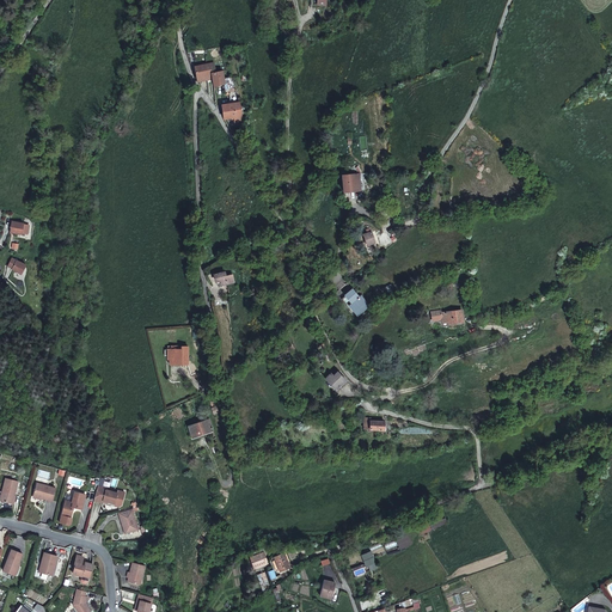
[(212,80),(213,87),(222,85),(225,93),(233,92),(233,91),(231,79),(224,80),(221,72),(215,74),(214,65),(195,67),(196,79),(206,77),(207,80),(212,80)]
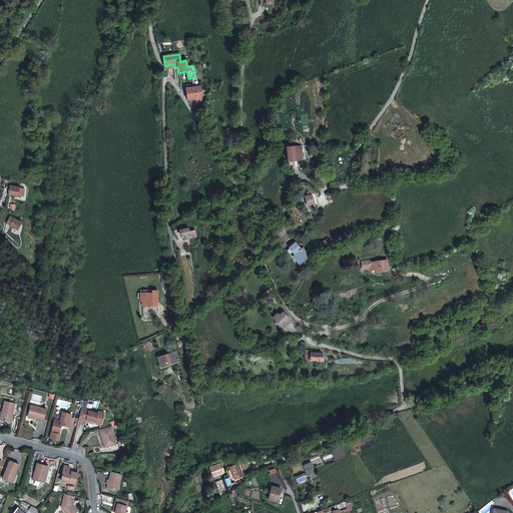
[(197,103),(202,102),(202,98),(200,86),(199,87),(186,88),(187,100),(196,99),(197,103)]
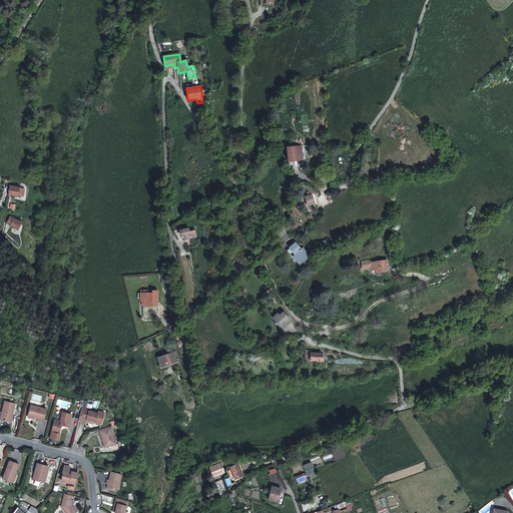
[(289,160),(302,160),(302,146),(289,146),(289,160)]
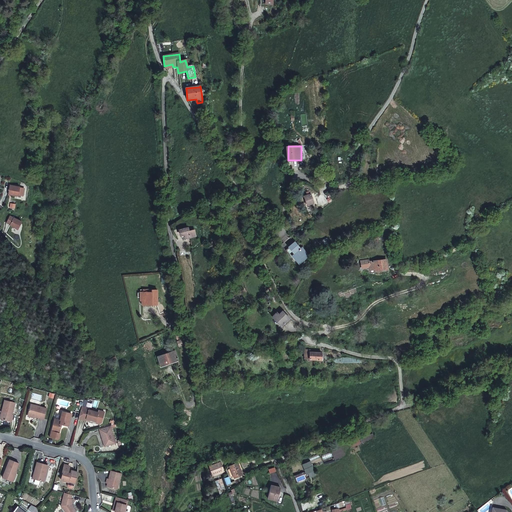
[(9,185),(8,194),(18,196),(18,195),(22,195),(24,188),(19,187),(9,185)]
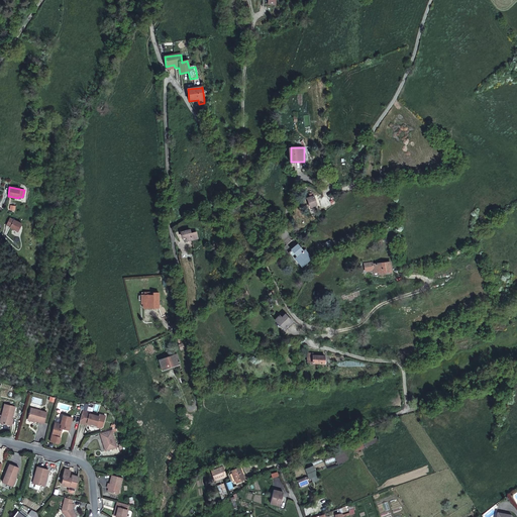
[(316,206),(313,199),(306,202),(310,209),(316,206)]
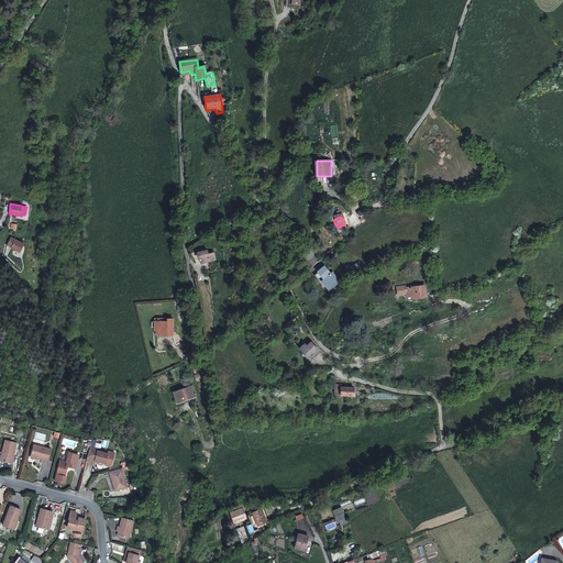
[(24,243),(10,238),(7,245),(11,246),(10,247),(20,252),(24,243)]
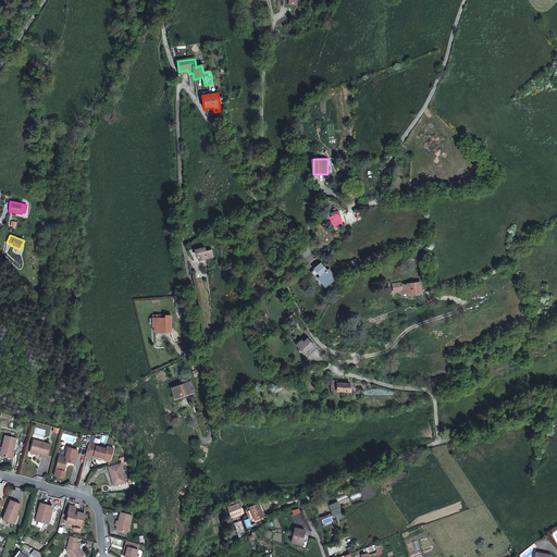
[(207,258),(205,247),(195,249),(196,256),(201,256),(202,259),(207,258)]
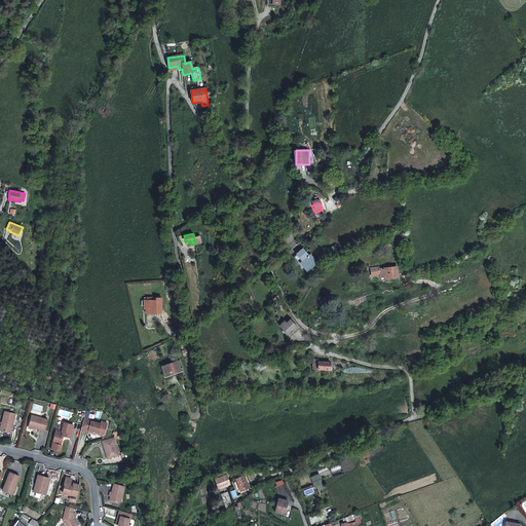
[(306,271),(315,263),(309,256),(308,257),(302,250),(297,254),(302,262),(300,264),(306,271)]
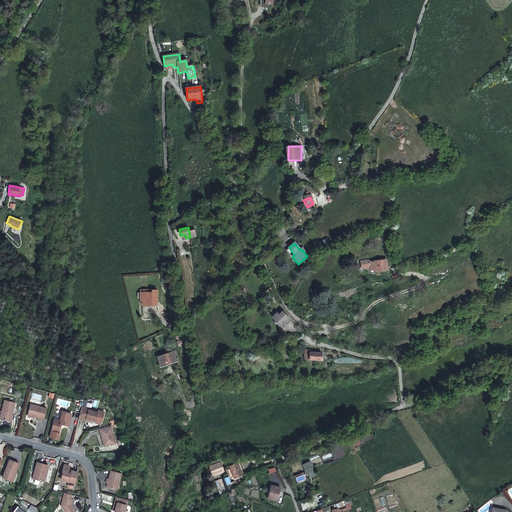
[(358,258),(358,265),(365,265),(365,267),(372,267),(372,269),(385,268),(384,257),(365,258),(358,258)]
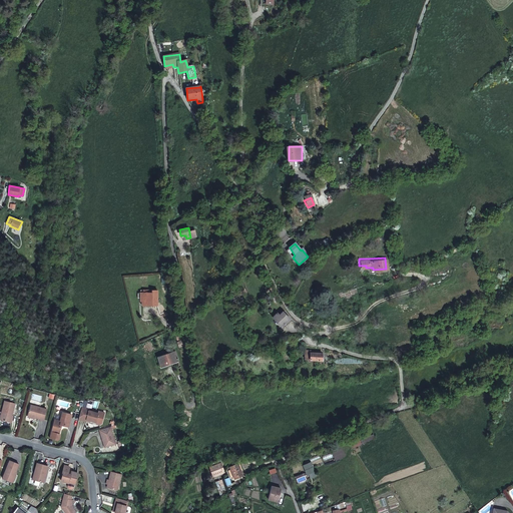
[(152,293),(142,293),(142,306),(152,306),(157,306),(157,291),(152,291),(152,293)]
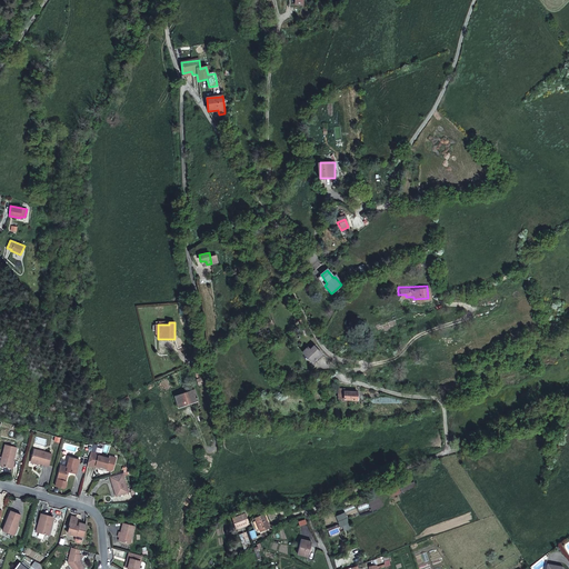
[(312,363),(313,363),(321,355),(311,345),(302,352),(302,353),(312,363)]
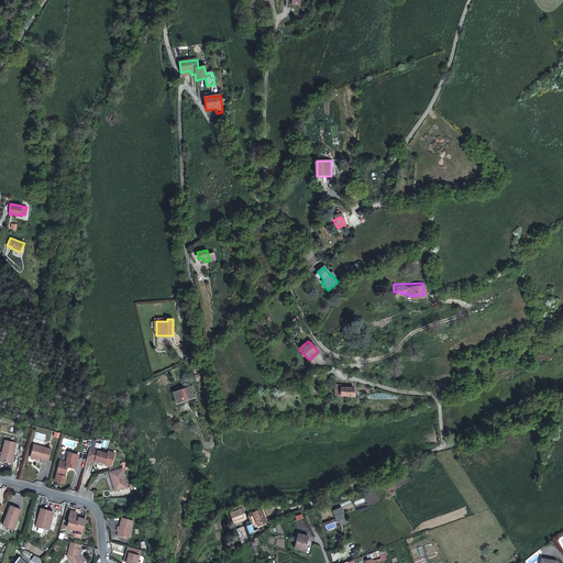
[(177,390),(181,401),(196,396),(192,385),(177,390)]
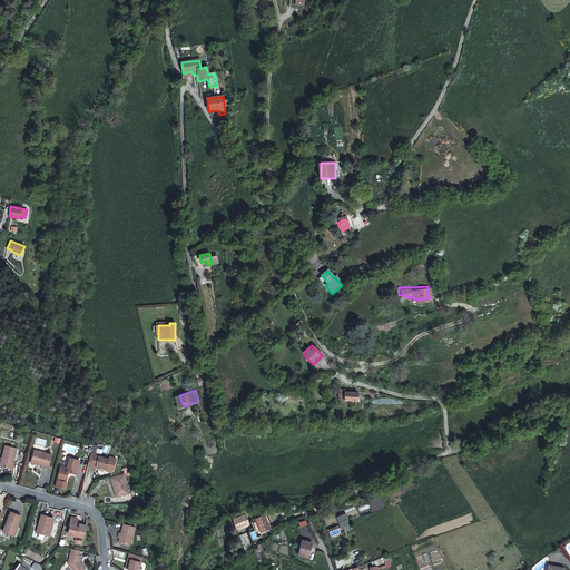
[(340,390),(338,399),(357,401),(357,394),(345,392),(345,390),(340,390)]
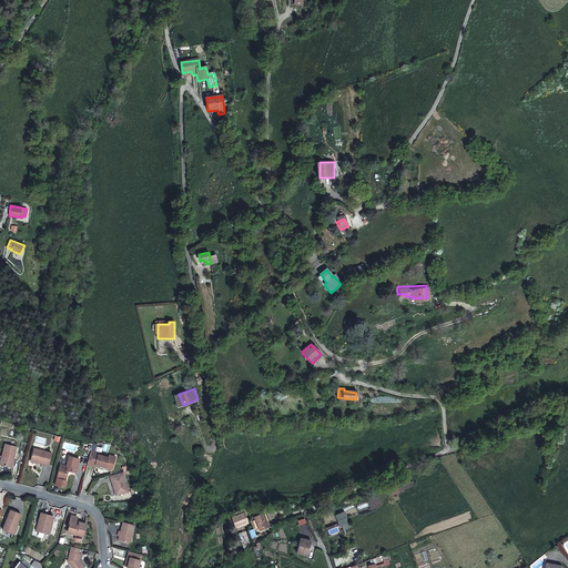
[(17,447),(6,444),(0,464),(11,468),(17,447)]
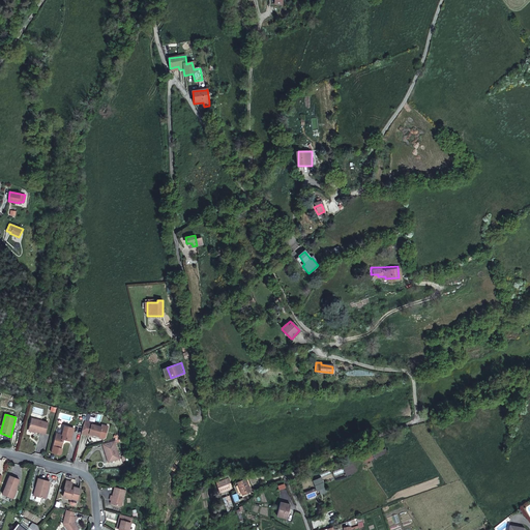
[(49,422),(32,418),(29,430),(46,434),(49,422)]
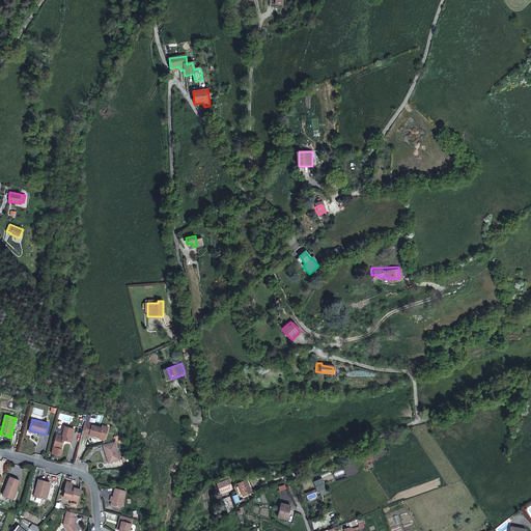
[(93,423),(85,421),(82,434),(89,436),(90,434),(100,437),(102,427),(92,424),(93,423)]
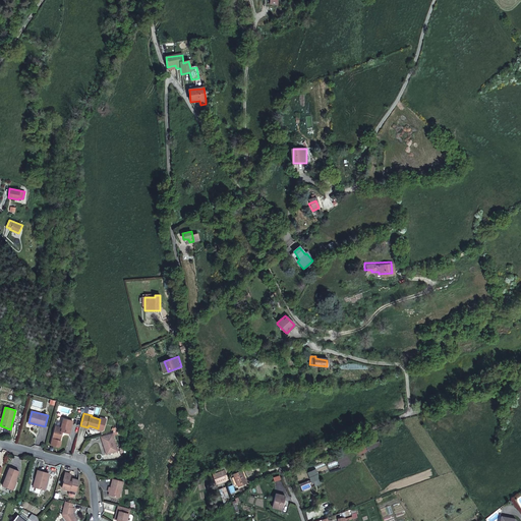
[(56,425),(53,439),(61,441),(62,433),(61,431),(62,431),(70,433),(73,420),(64,418),(61,426),(56,425)]
